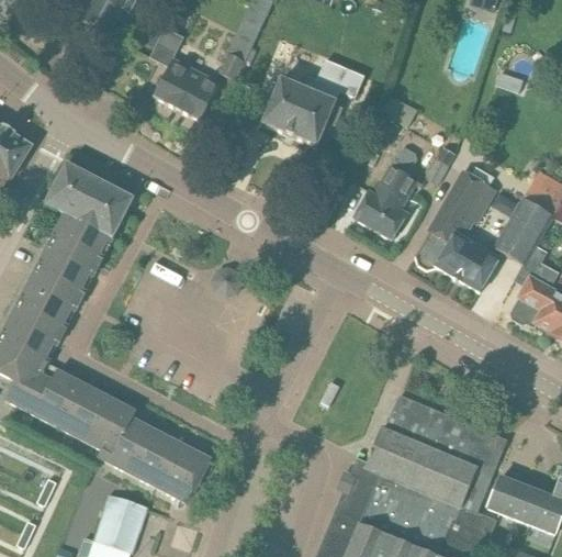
[(91,0),(81,19),(104,32),(111,29),(123,8),(131,12),(138,0),(91,0)]
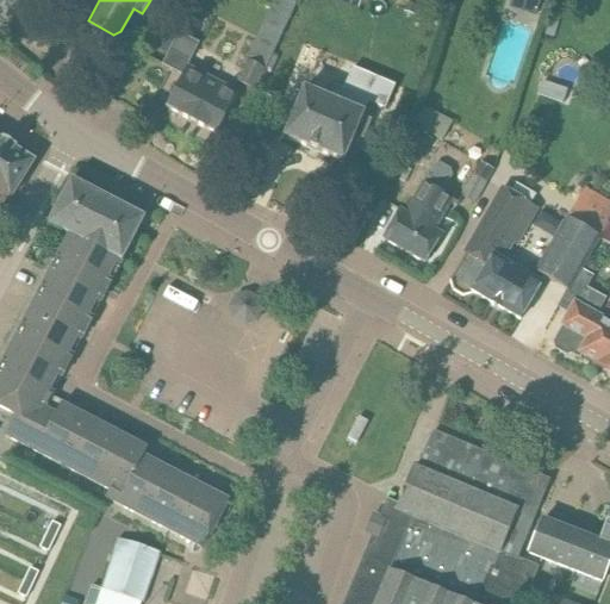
[(155,16),(143,37),(168,51),(180,29),(155,16)]
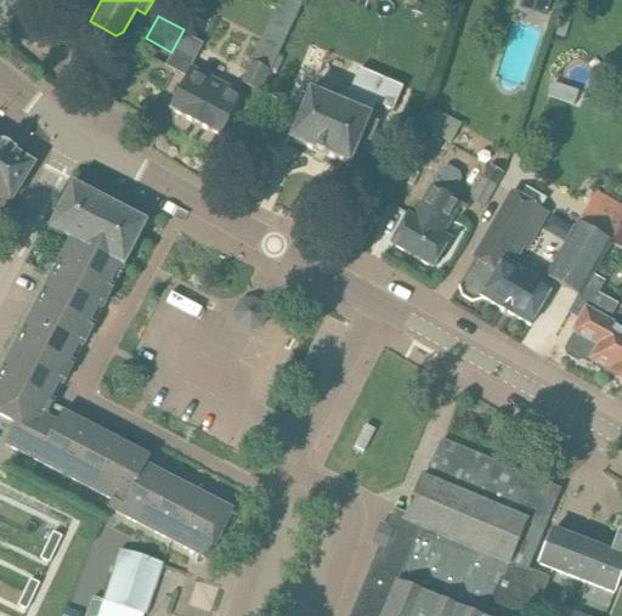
[(171,52),(167,61),(186,73),(169,105),(221,133),(244,90),(192,63),(204,40),(185,28),(184,29),(171,52)]
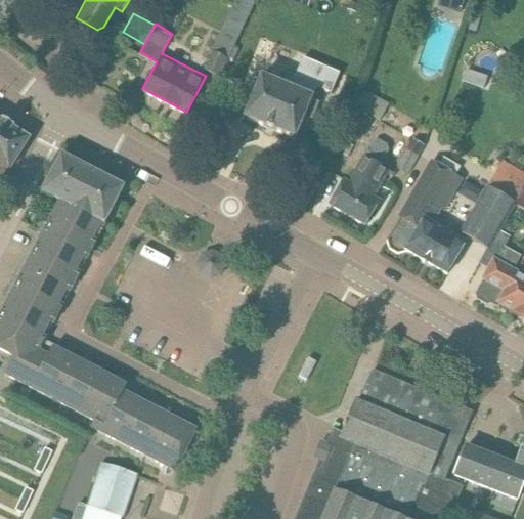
[(216,39),(204,66),(219,74),(228,55),(232,47),(216,39)]
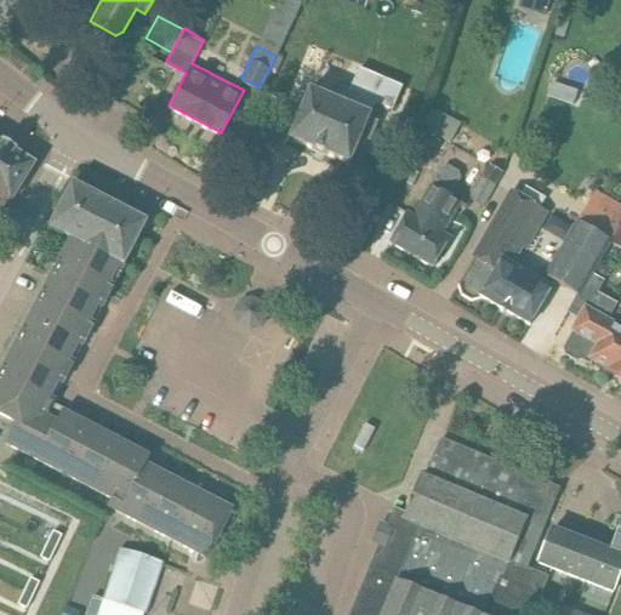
[(349,160),(359,138),(362,131),(366,134),(374,117),(369,114),(376,98),(392,104),(402,81),(360,64),(351,86),(341,83),(336,96),(311,85),(290,136),(349,160)]
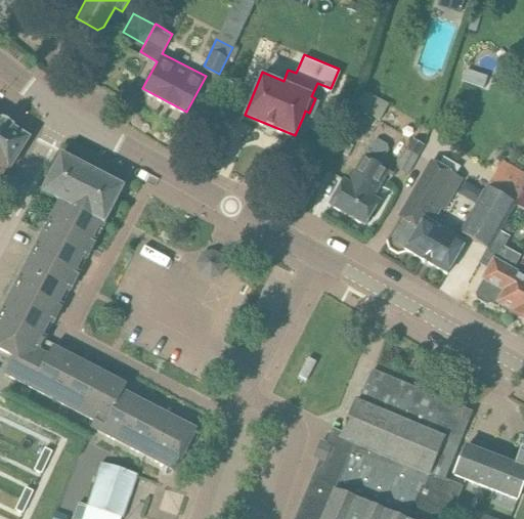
[(364,86),(355,104),(380,117),(389,99),(373,91),(366,87),(364,86)]
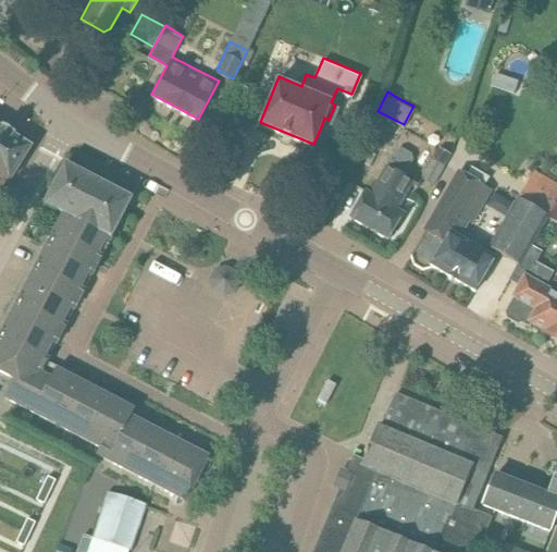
[(2,126),(0,124),(0,187),(9,174),(10,175),(29,144),(13,133),(14,131),(3,123),(2,126)]
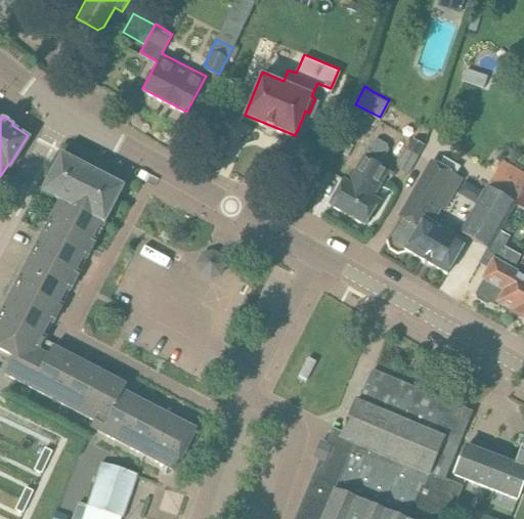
[(380,162),(389,145),(388,141),(379,136),(374,138),(365,153),(364,153),(349,179),(344,176),(340,183),(330,202),(364,222),(380,198),(375,195),(390,168),(380,162)]
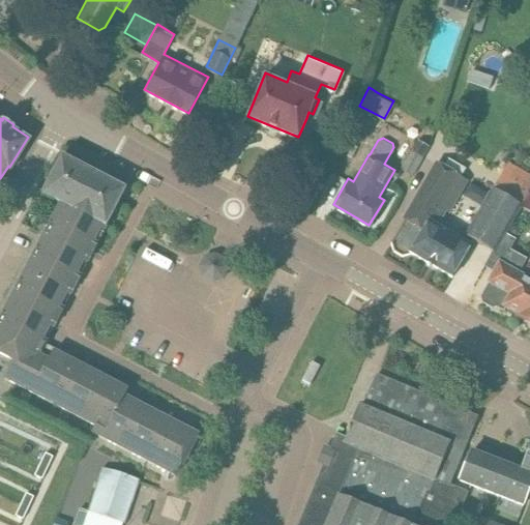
[(413,173),(424,154),(413,147),(402,167),(413,173)]
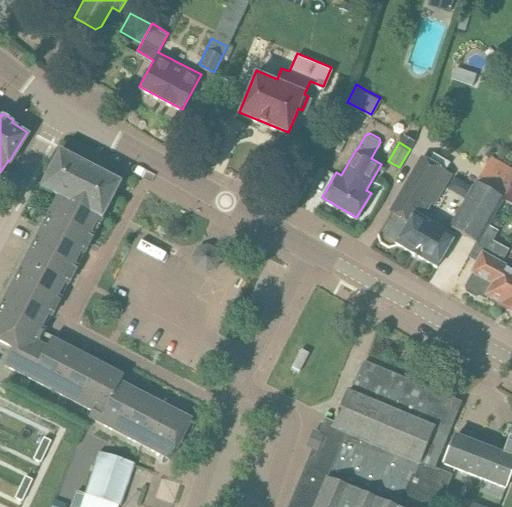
[(59,192),(102,215),(121,179),(60,148),(42,184),(59,193),(59,192)]
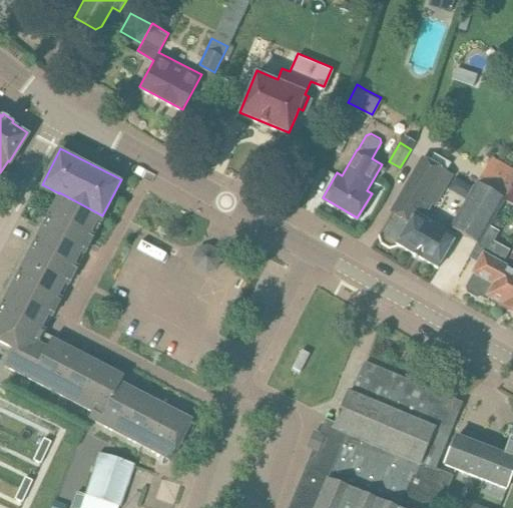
[(451,171),(439,164),(443,158),(434,152),(430,158),(424,155),(389,214),(379,231),(381,240),(389,245),(397,243),(419,205),(420,205),(426,195),(434,200),(451,171)]
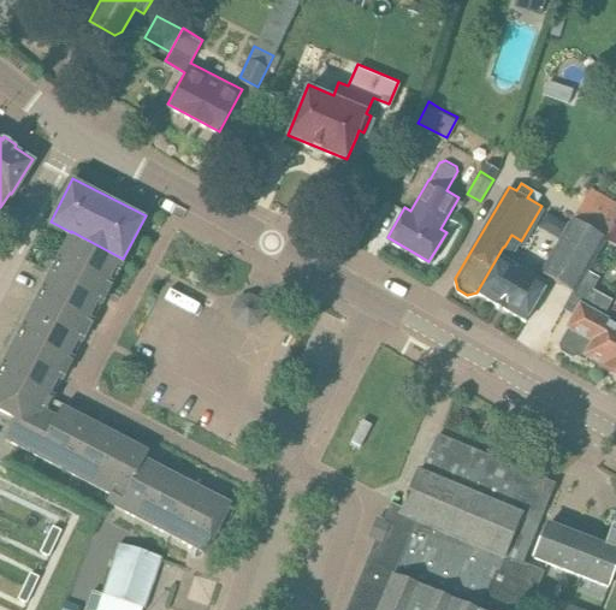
[(615,219),(615,199),(590,184),(540,270),(573,289),(569,297),(570,297),(588,267),(605,238),(615,219)]
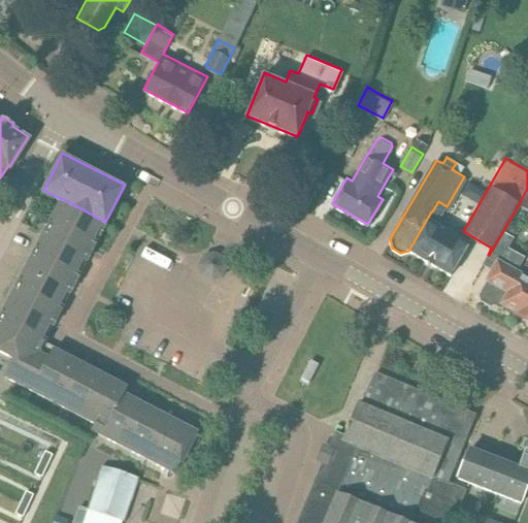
[(0,183),(0,185),(10,192),(19,177),(8,170),(0,183)]
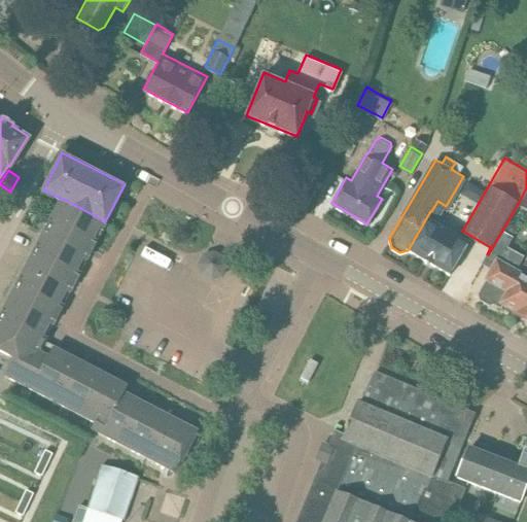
[(526,187),(518,204),(526,208),(526,187)]
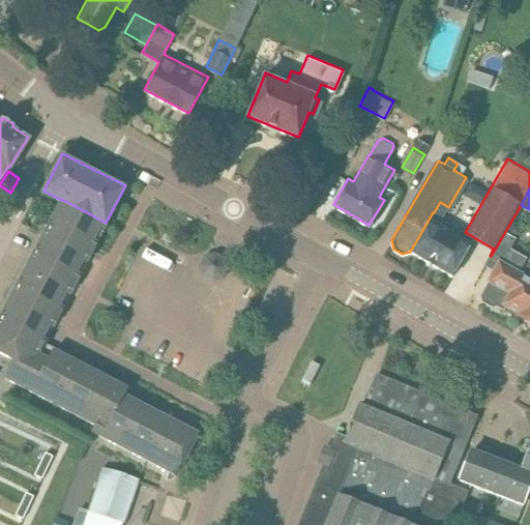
[(43,342),(106,223),(61,199),(61,200),(0,317),(0,351),(13,358),(4,375),(95,423),(92,430),(175,472),(179,466),(181,467),(199,432),(125,394),(128,386),(43,342)]
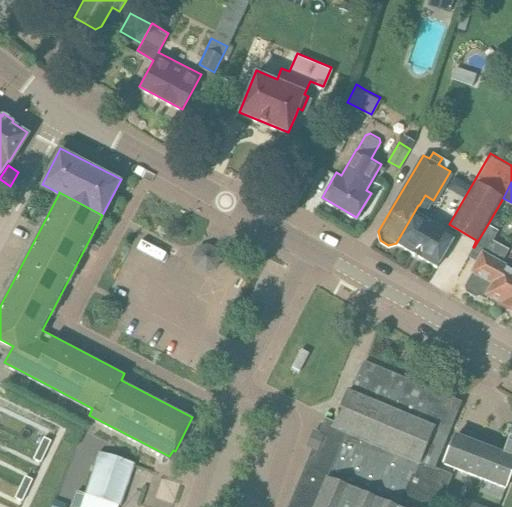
[(417,210),(419,205),(418,205),(396,243),(398,242),(413,251),(412,251),(420,256),(421,255),(437,264),(455,233),(417,210)]
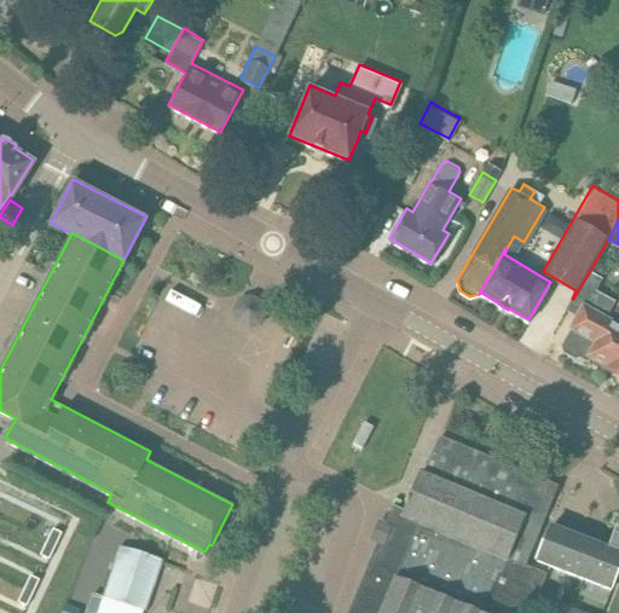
[(588,358),(608,319),(611,317),(608,314),(617,299),(597,288),(603,276),(591,269),(573,299),(583,305),(571,325),(572,327),(562,343),(563,348),(576,356),(580,353),(588,358)]
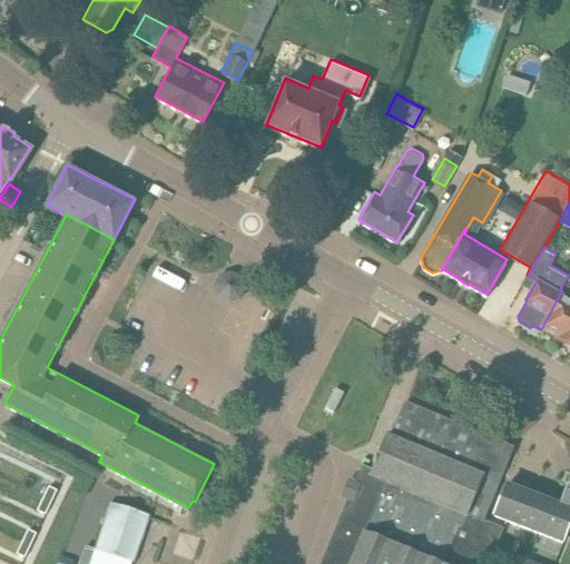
[(231,264),(219,267),(214,279),(217,290),(229,296),(241,293),(246,280),(242,269),(231,264)]
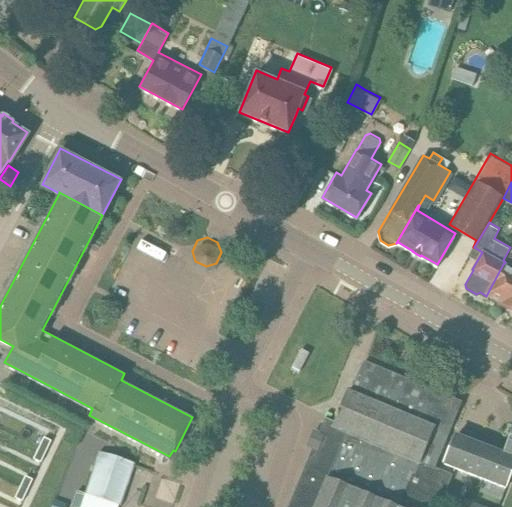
[(511,252),(511,255),(511,268),(503,264),(486,296),(488,293),(501,300),(499,303),(510,309),(510,312),(511,313),(511,252)]
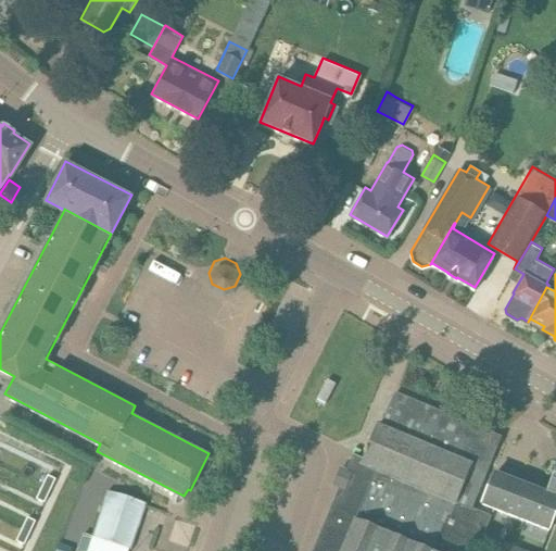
[(488,466),(493,453),(502,434),(395,389),(381,423),(488,466)]
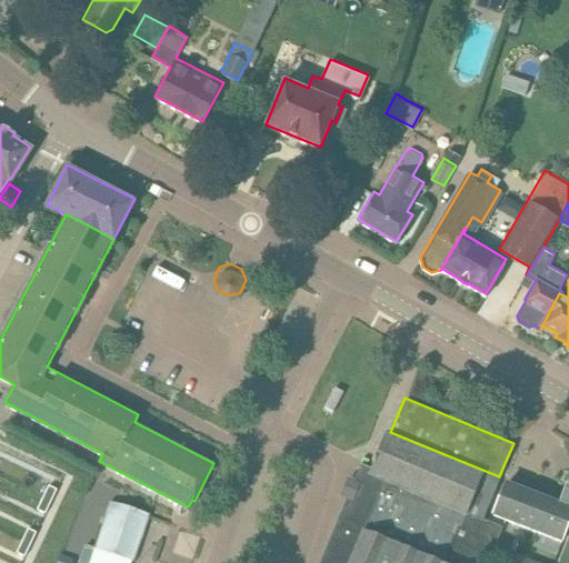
[(390,432),(387,430),(376,455),(373,454),(372,459),(373,460),(371,465),(361,461),(353,479),(360,482),(353,496),(347,493),(318,562),(488,562),(502,526),(482,519),(499,476),(390,432)]
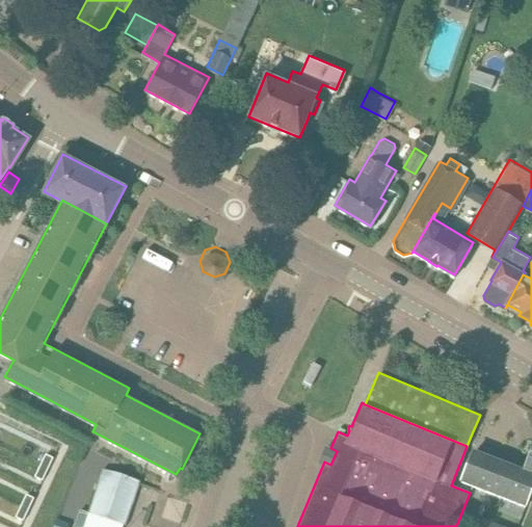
[(531,489),(531,473),(524,470),(473,450),(466,469),(461,480),(526,504),(531,493),(531,489)]
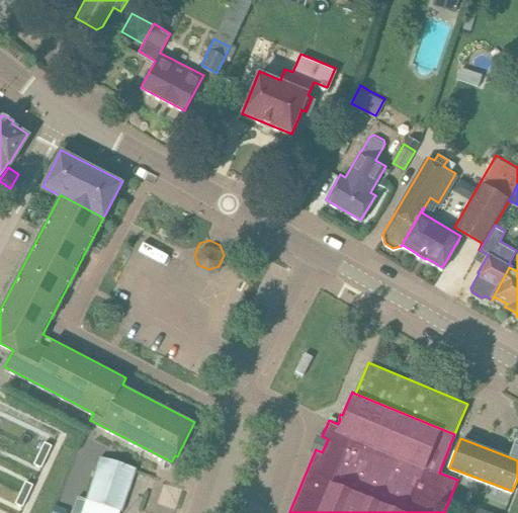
[(45,439),(39,450),(47,453),(52,442),(45,439)]
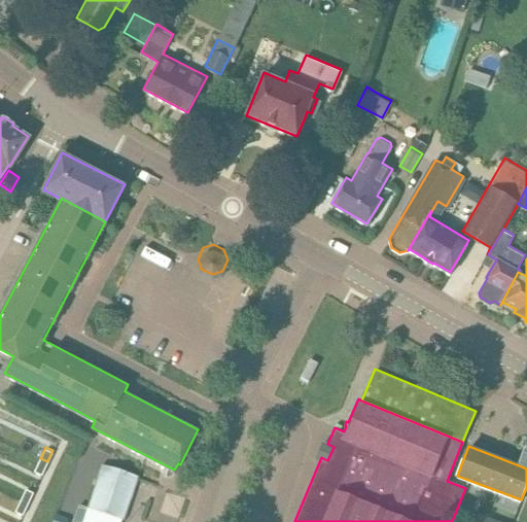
[(40,458),(34,470),(42,473),(47,461),(40,458)]
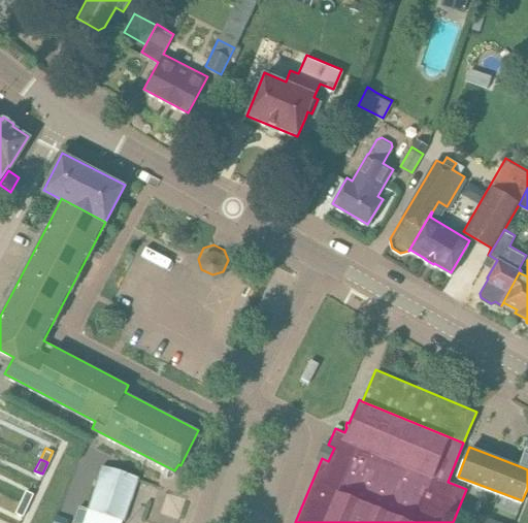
[(88,505),(125,518),(139,475),(102,462),(88,505)]
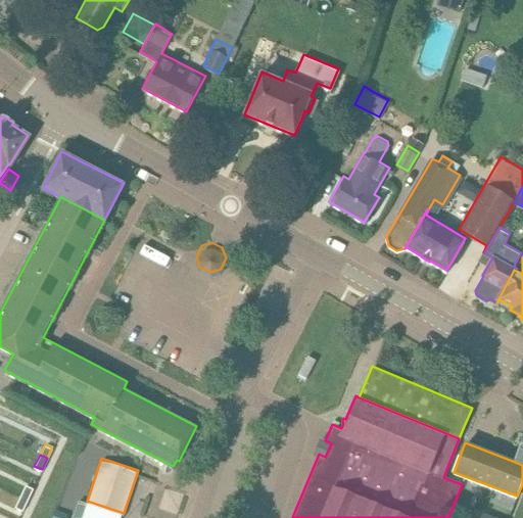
[(26,483),(20,495),(29,498),(34,486),(26,483)]
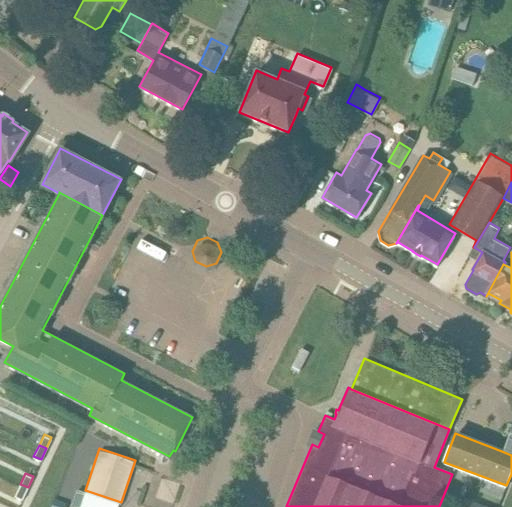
[(20,484),(15,495),(22,498),(28,487),(20,484)]
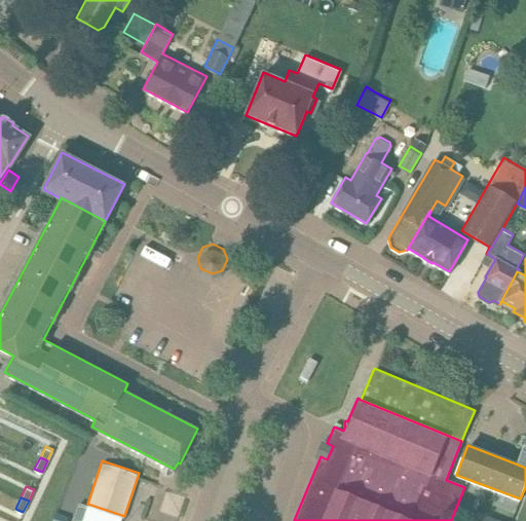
[(66,520),(69,514),(57,509),(51,520),(66,520)]
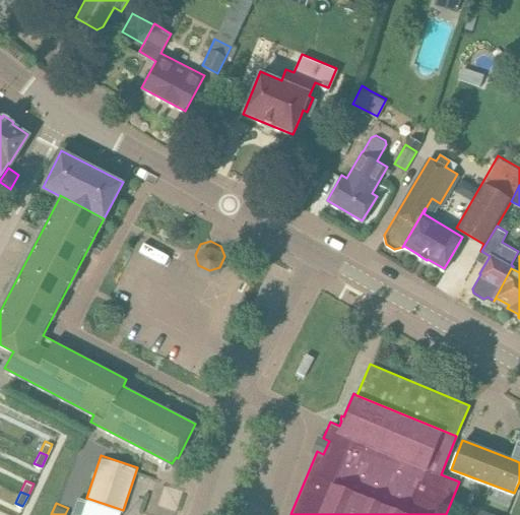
[(499,514),(470,504),(465,514),(499,514)]
